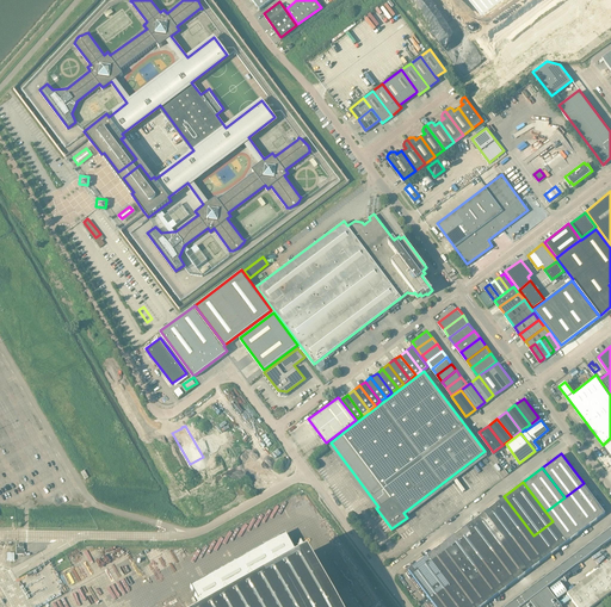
[(586,526),(605,512),(584,483),(565,497),(586,526)]
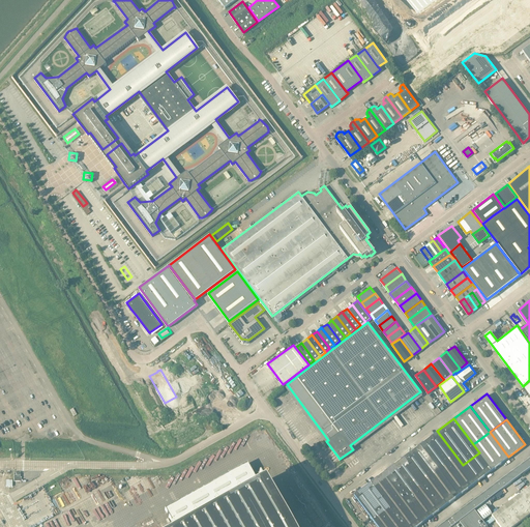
[(440,469),(457,457),(437,431),(420,443),(440,469)]
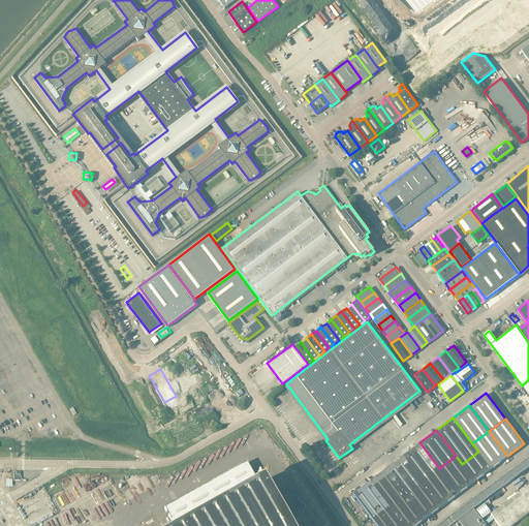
[(491,468),(507,456),(489,431),(472,443),(478,452),(491,468)]
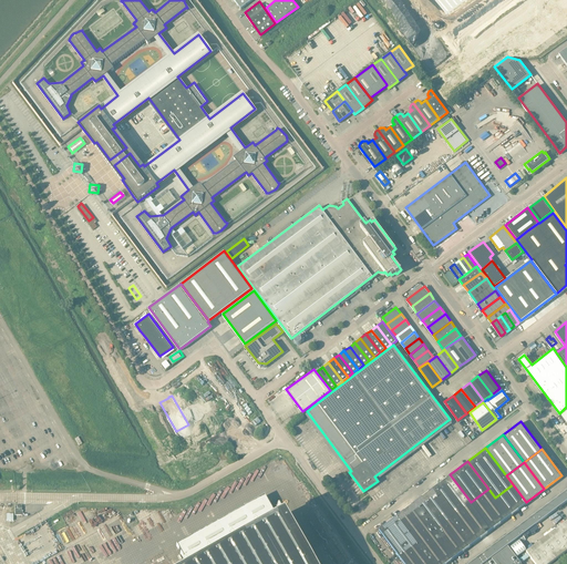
[(453,515),(471,502),(450,474),(432,488),(453,515)]
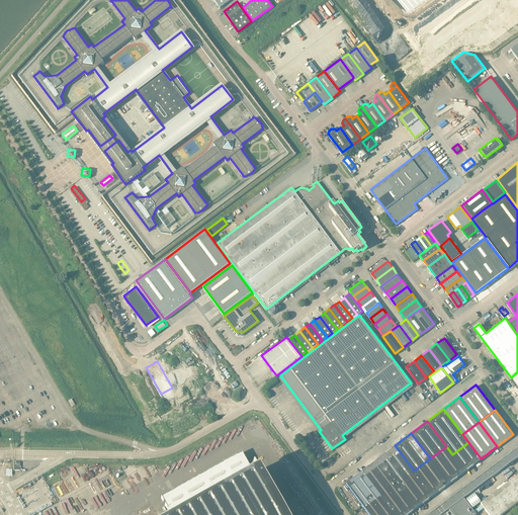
[(464,470),(481,458),(468,442),(452,454),(464,470)]
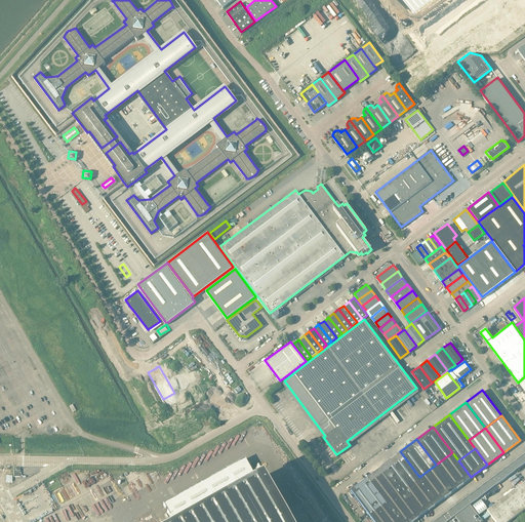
[(403,489),(419,477),(400,451),(384,464),(403,489)]
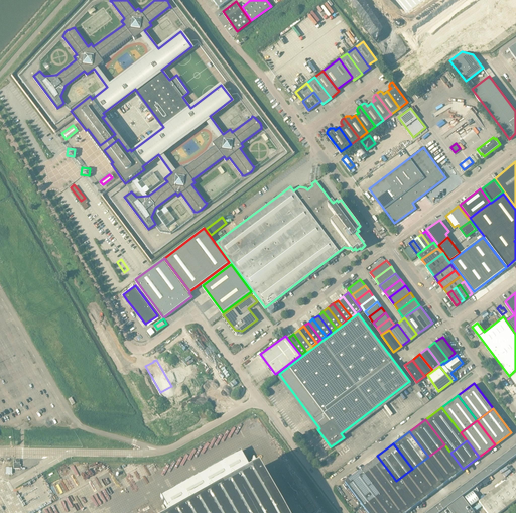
[(463,469),(450,453),(444,444),(428,457),(446,481),(463,469)]
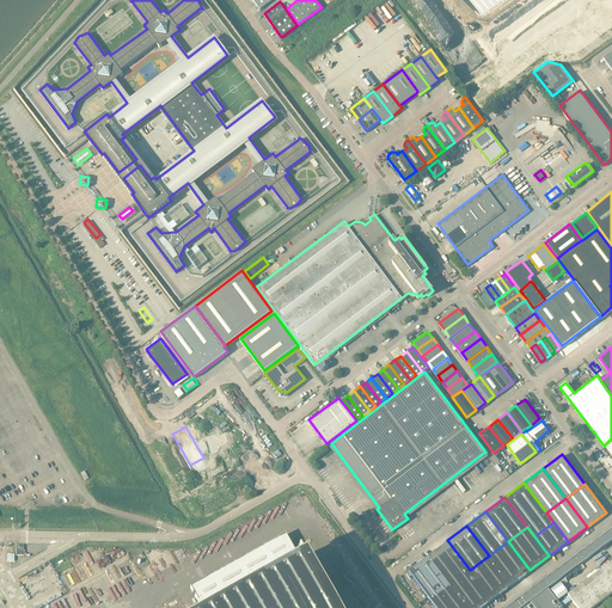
[(607,541),(611,538),(611,530),(610,528),(601,534),(607,541)]
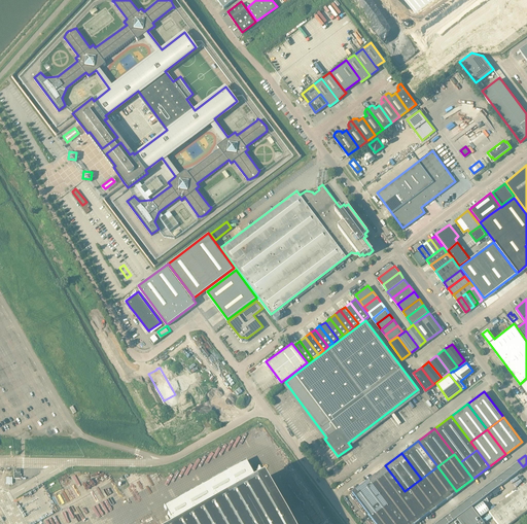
[(281,523),(257,480),(245,459),(192,488),(175,498),(163,504),(173,523),(166,523),(167,523),(165,523),(281,523)]
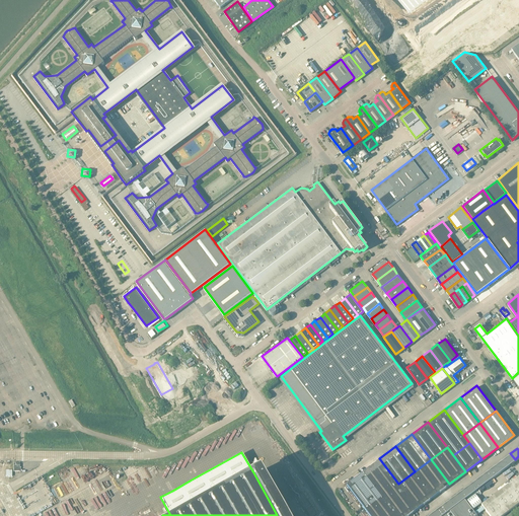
[(508,464),(515,459),(510,453),(504,458),(508,464)]
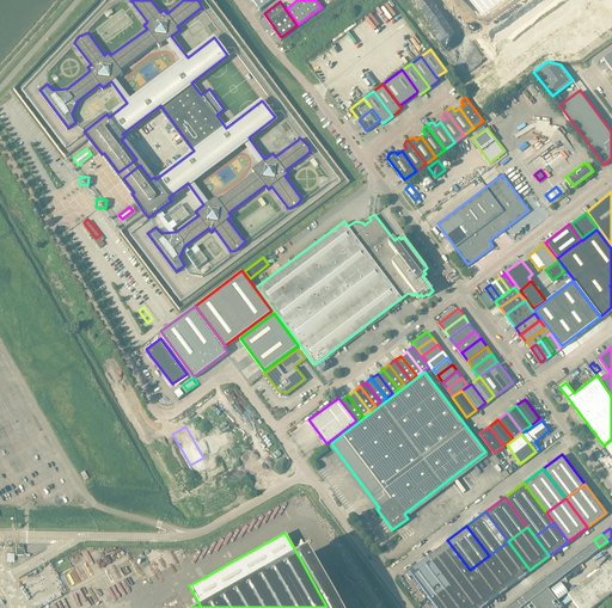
[(451,584),(470,570),(447,540),(428,554),(451,584)]
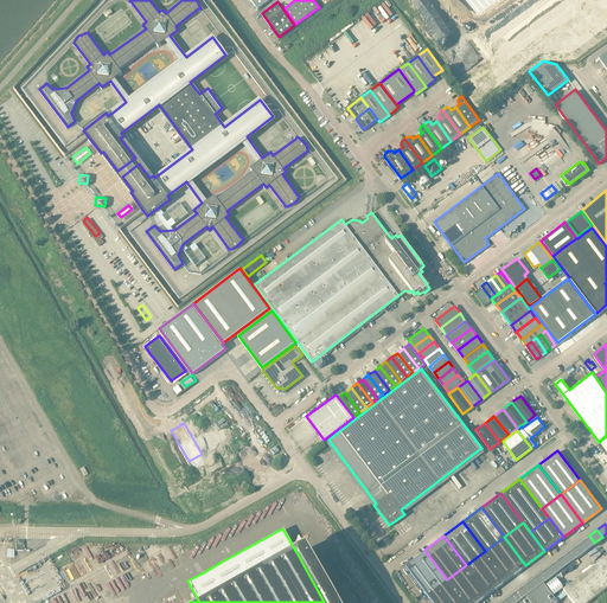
[(587,549),(594,543),(589,536),(581,541),(587,549)]
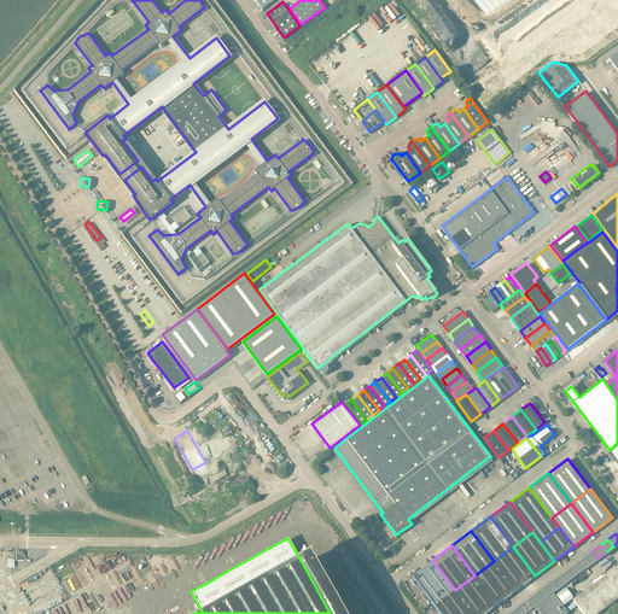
[(516,590),(535,576),(513,547),(494,561),(516,590)]
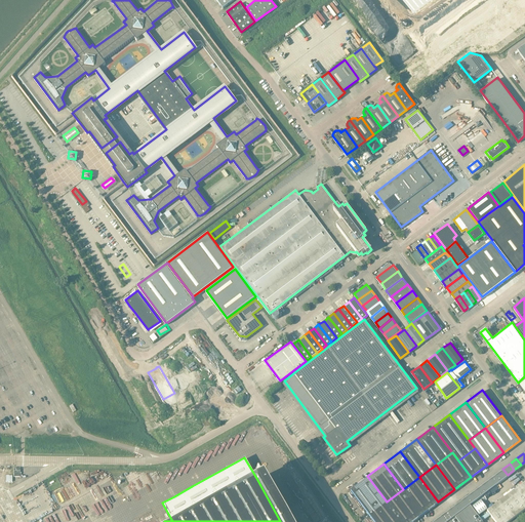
[(500,480),(508,475),(502,469),(496,474),(500,480)]
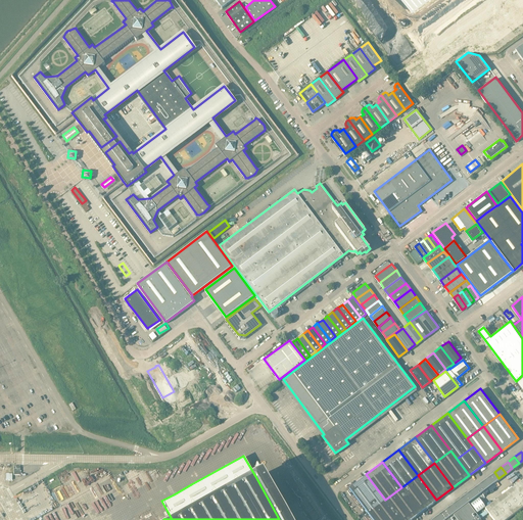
[(491,483),(498,478),(494,472),(487,477),(491,483)]
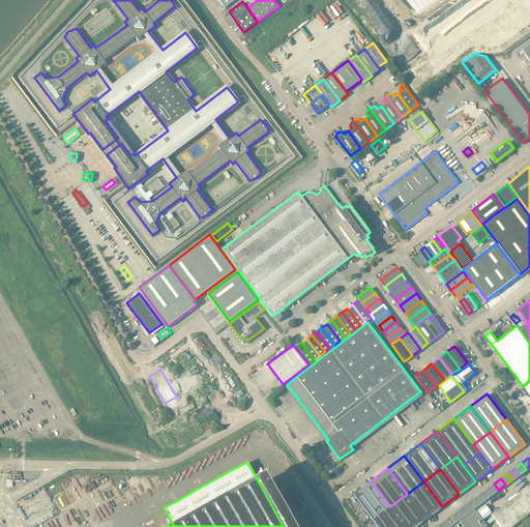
[(374,519),(390,506),(371,480),(354,493),(374,519)]
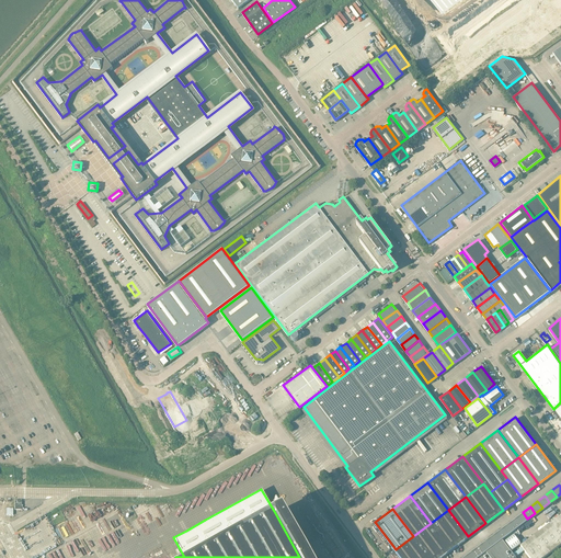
[(428,557),(438,557),(450,549),(468,536),(448,510),(431,523),(413,536),(428,557)]
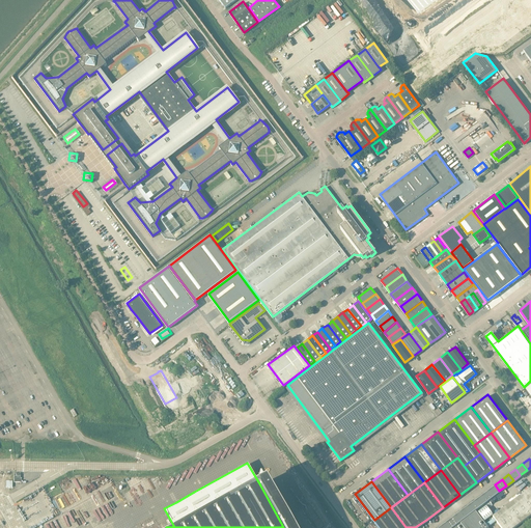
[(493,496),(499,491),(495,484),(487,490),(493,496)]
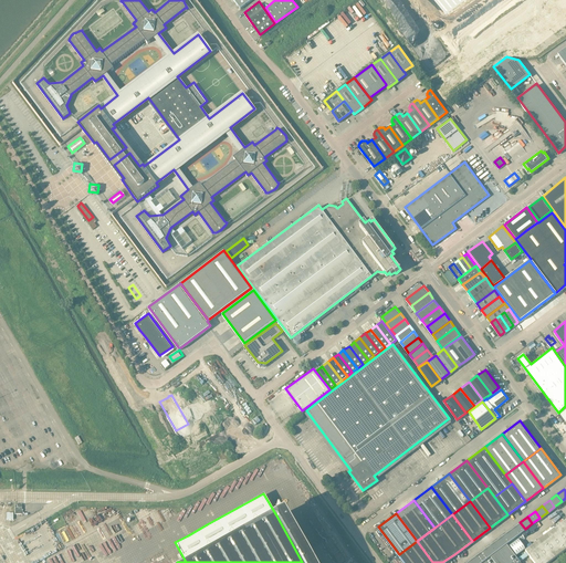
[(535,562),(544,562),(565,546),(565,518),(525,549),(526,550),(517,556),(507,543),(480,562),(522,562),(520,560),(528,553),(535,562)]
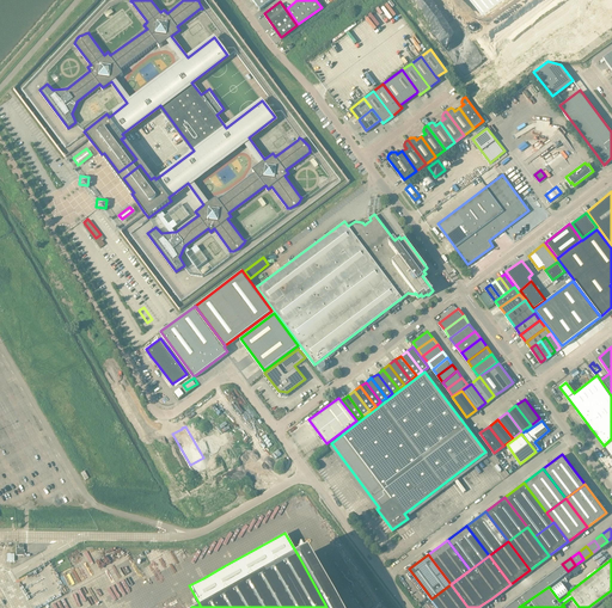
[(560,577),(568,571),(562,564),(555,570),(560,577)]
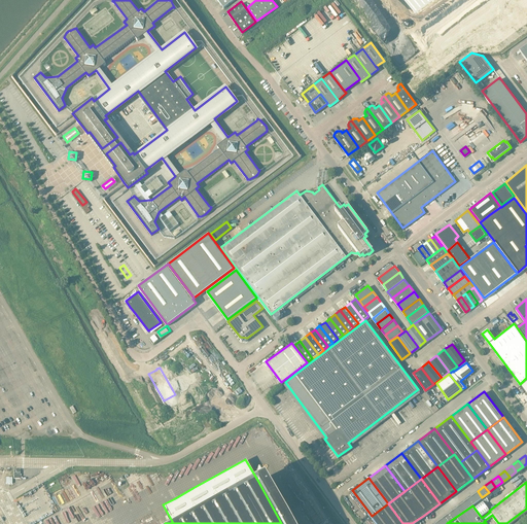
[(476,502),(482,497),(478,491),(470,496),(476,502)]
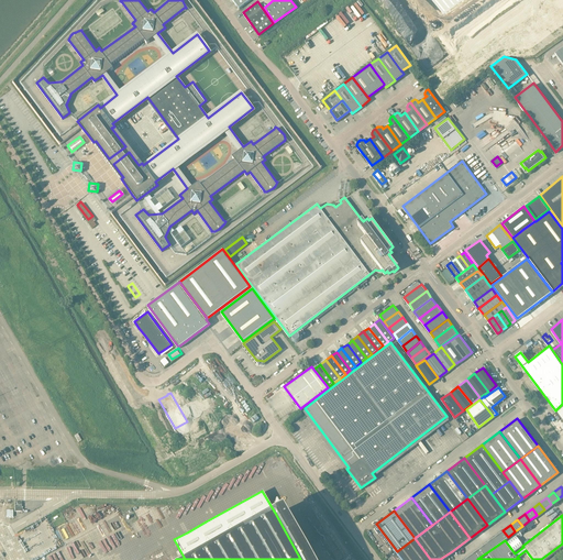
[(500,542),(508,537),(503,530),(495,536),(500,542)]
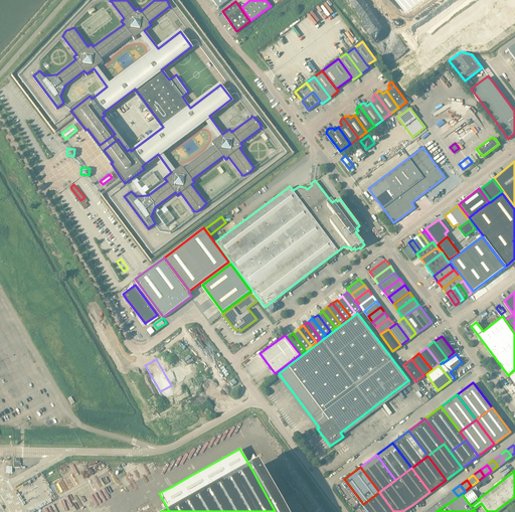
[(473,491),(472,489),(471,488),(463,494),(470,503),(478,497),(473,491)]
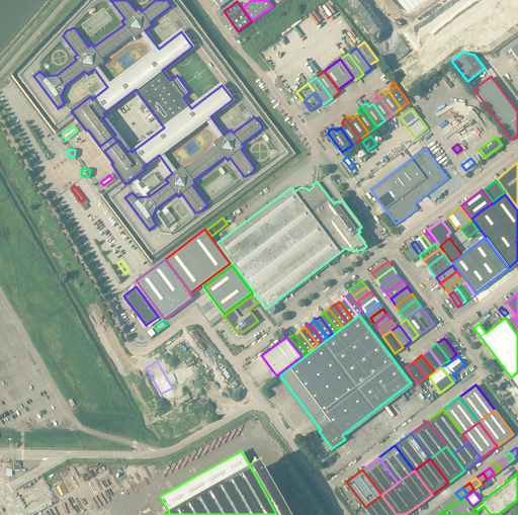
[(453,504),(460,499),(455,493),(449,498),(453,504)]
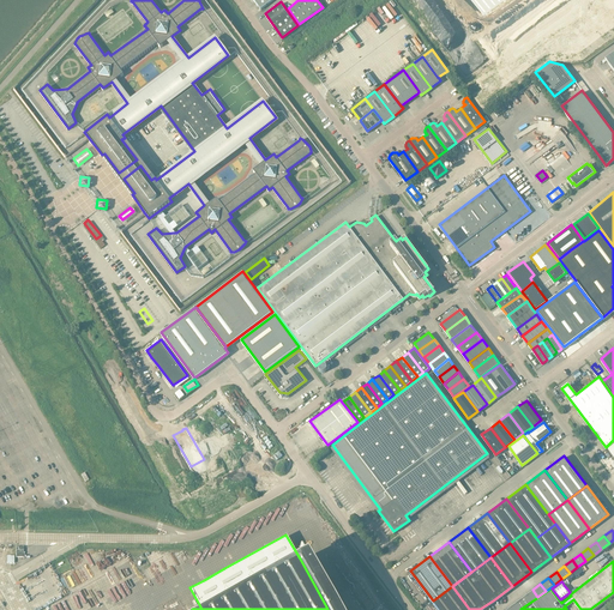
[(439,609),(469,609),(452,586),(433,601),(439,609)]
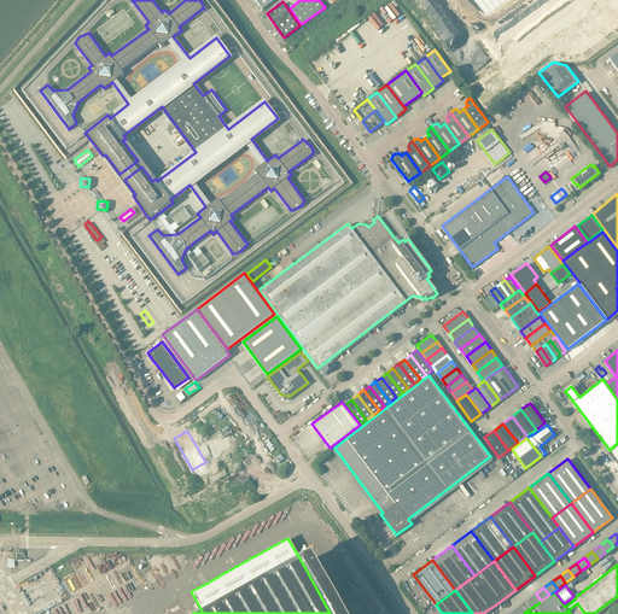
[(534,607),(541,601),(536,594),(528,600),(534,607)]
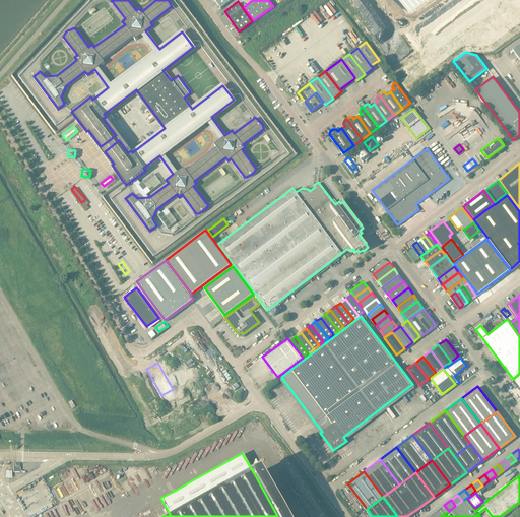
[(442,516),(449,511),(444,505),(437,510),(442,516)]
